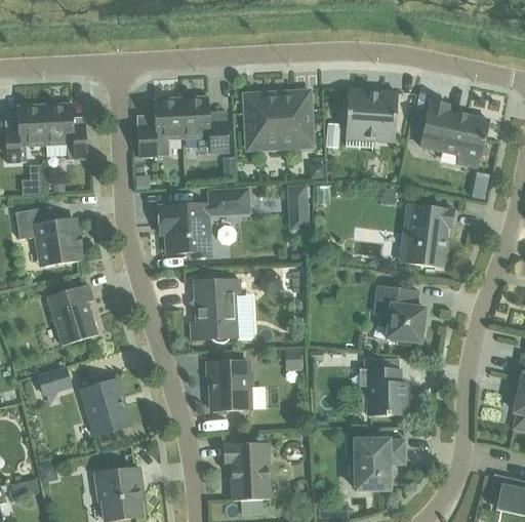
[(346,129),(345,145),(371,147),(372,139),(395,141),(398,91),(349,88),(346,129)]
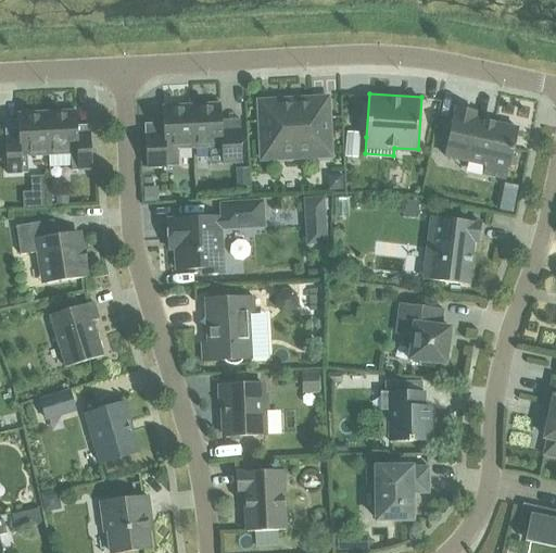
[(313,97),(258,99),(261,141),(278,141),(278,156),(331,154),(329,115),(314,115),(313,97)]
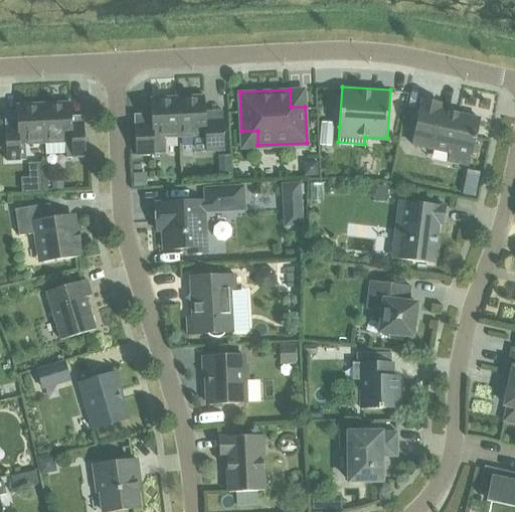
[(177,96),(179,135),(194,134),(194,142),(200,142),(201,150),(224,149),(223,118),(206,119),(204,94),(177,96)]
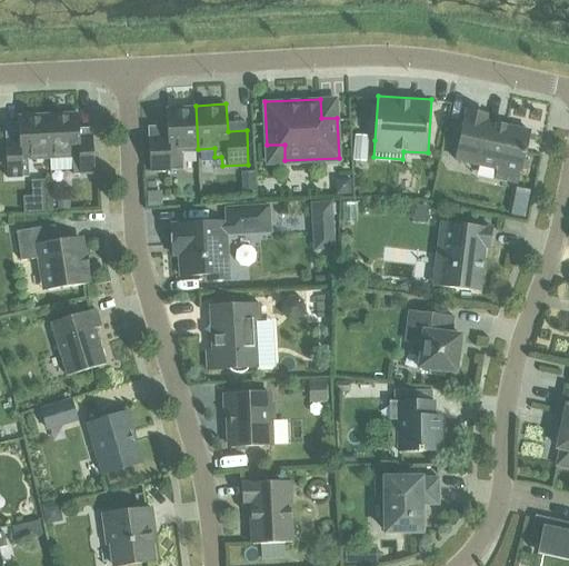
[(198,149),(196,106),(167,107),(168,135),(149,136),(150,169),(177,168),(177,159),(183,158),(182,150),(198,149)]
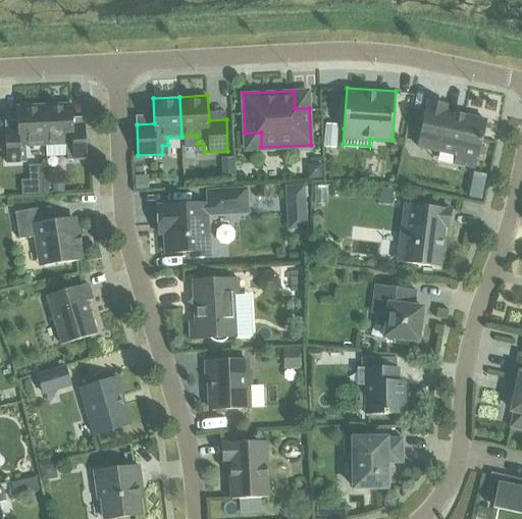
[(428,99),(418,145),(459,154),(460,151),(477,155),(476,157),(477,158),(486,118),(446,109),(447,103),(428,99)]
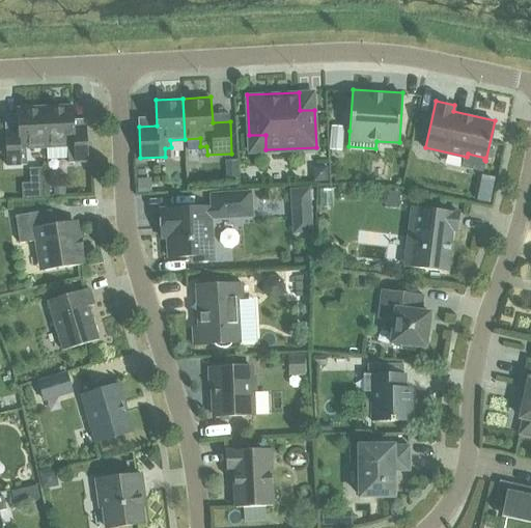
[(45,105),(47,146),(48,157),(68,156),(68,161),(88,160),(86,124),(75,126),(73,104),(45,105)]
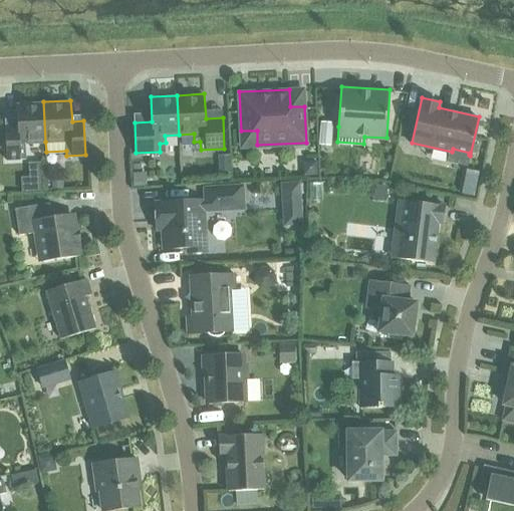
[(45,142),(43,101),(16,102),(17,123),(5,124),(7,159),(26,158),(25,143),(45,142)]
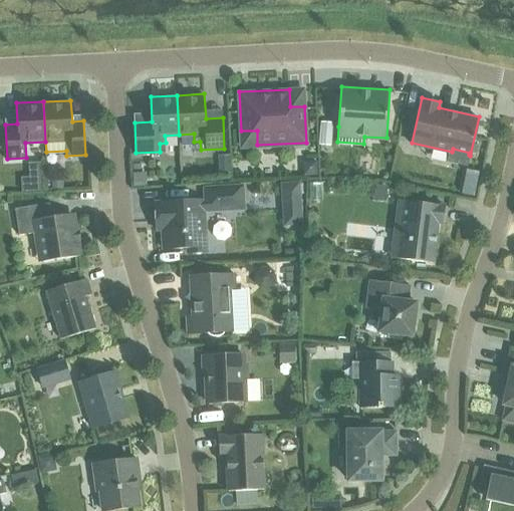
[(336,140),(337,115),(324,115),(323,140),(336,140)]
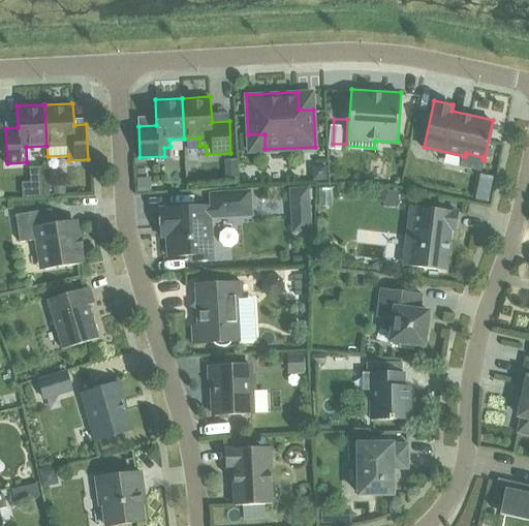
[(237,156),(225,157),(226,176),(238,175),(237,156)]
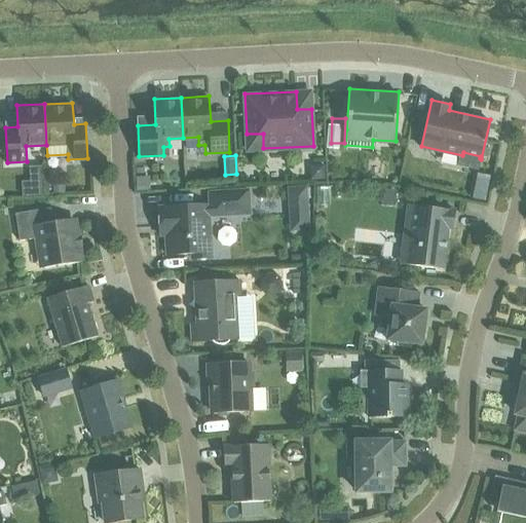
[(311,164),(311,177),(325,177),(325,163),(311,164)]
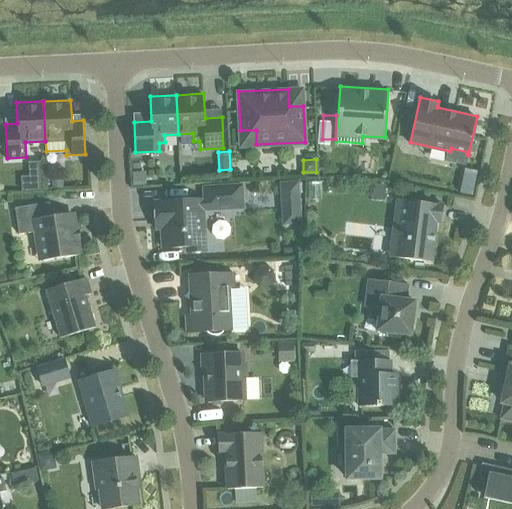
[(164,169),(132,171),(133,183),(165,181),(164,169)]
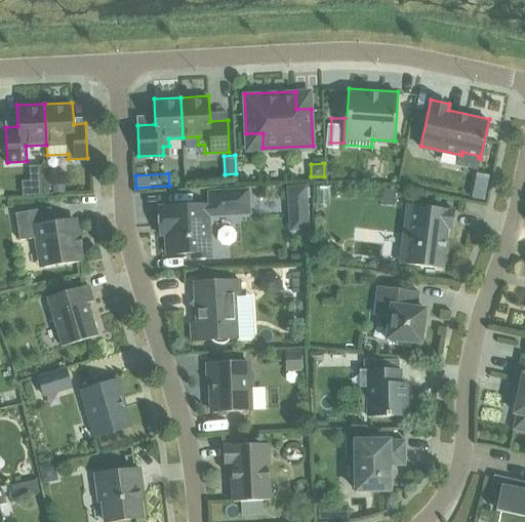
[(45,177),(23,178),(24,193),(45,192),(45,177)]
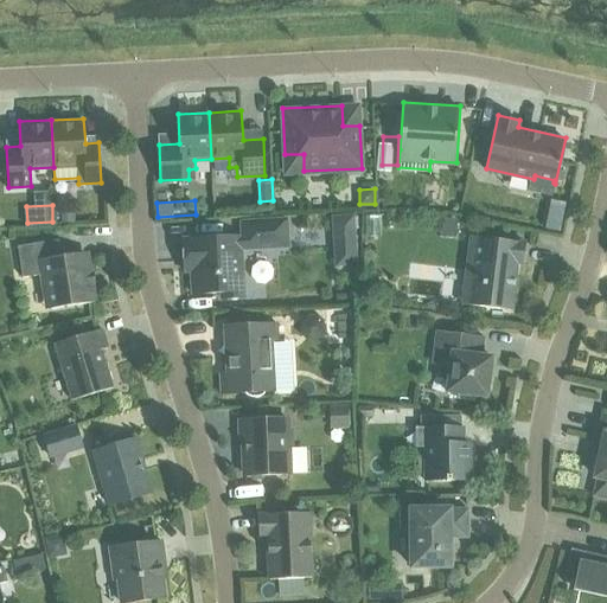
[(75,211),(62,211),(62,220),(76,220),(75,211)]
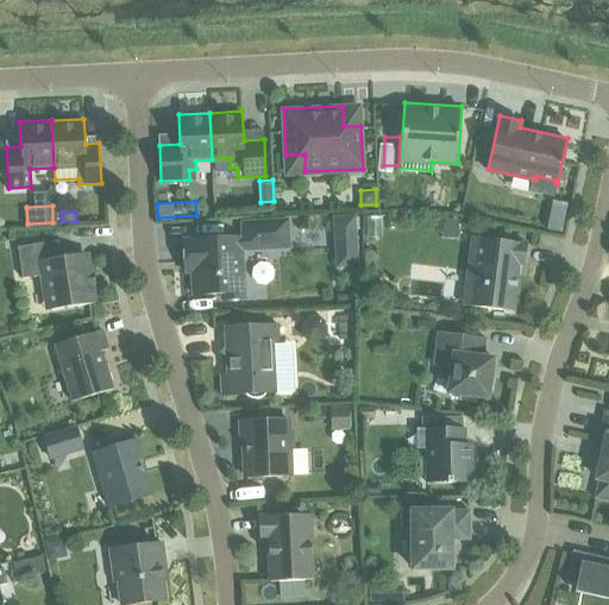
[(357,238),(356,212),(333,213),(334,239),(357,238)]
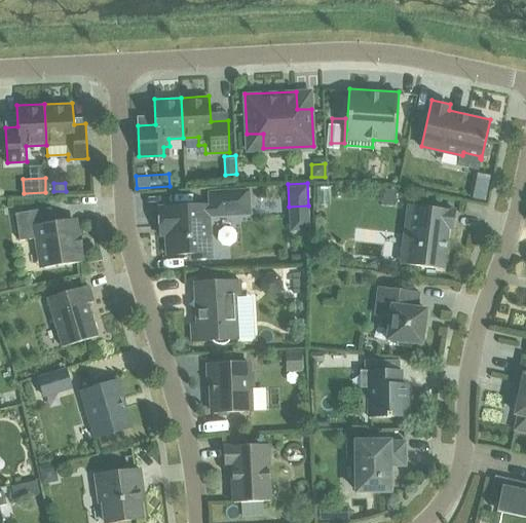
[(383,195),(396,196),(398,186),(384,185),(383,195)]
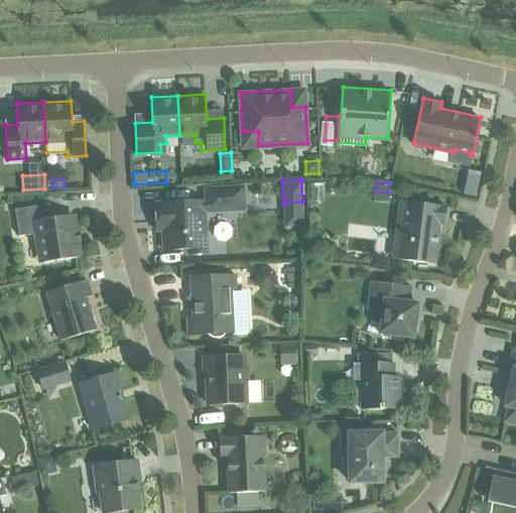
[(163,229),(164,249),(188,247),(188,252),(208,251),(205,211),(211,210),(211,204),(245,202),(244,184),(206,186),(206,199),(155,202),(156,229),(163,229)]
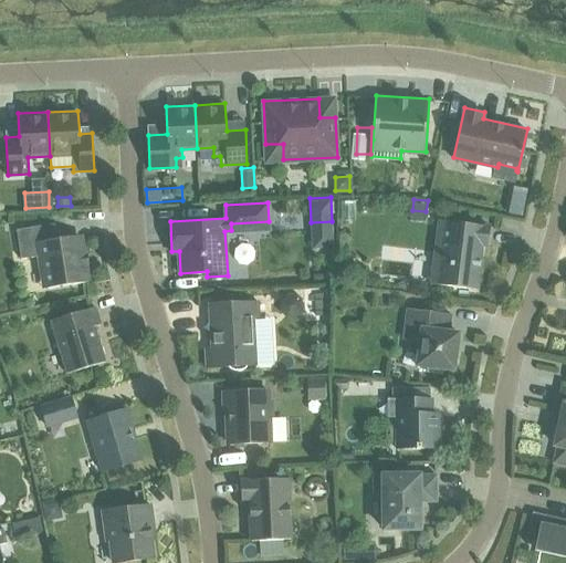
[(224,204),(200,206),(201,216),(226,214),(224,204)]
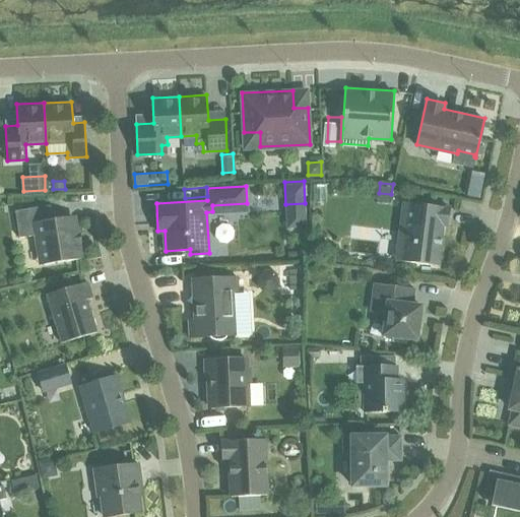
[(408,201),(401,260),(439,264),(441,245),(440,244),(443,223),(448,224),(451,206),(408,201)]
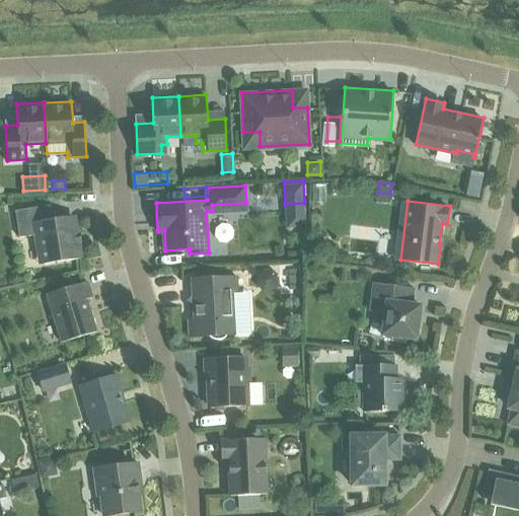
[(41,242),(44,263),(82,256),(80,239),(76,240),(72,214),(52,218),(50,204),(15,209),(19,236),(34,233),(42,240),(41,242)]
